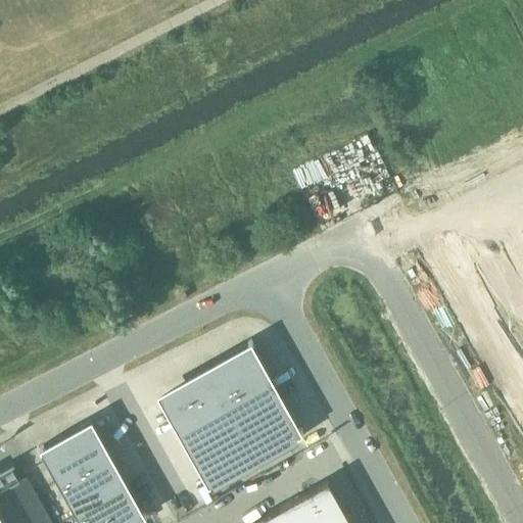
[(204,373),(255,464),(300,438),(298,435),(303,432),(301,428),(296,431),(274,392),(277,390),(251,344),(253,343),(251,340),(248,342),(249,344),(202,370),(204,373)]
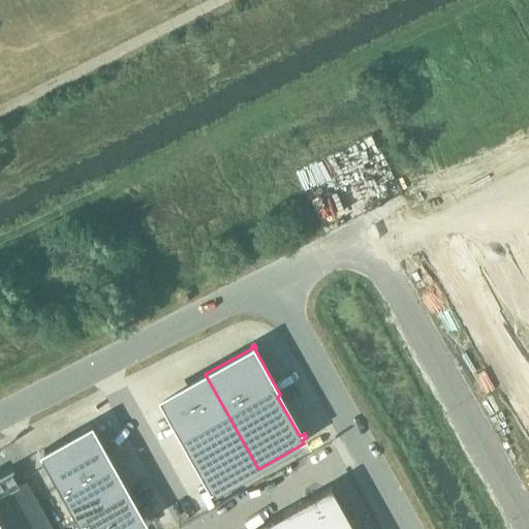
[(207,377),(163,402),(215,493),(258,469),(207,377)]
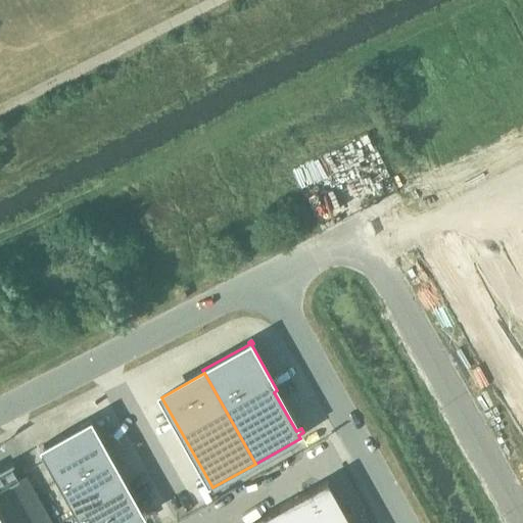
[(142,514),(91,423),(45,448),(43,445),(40,447),(42,450),(41,450),(82,522),(135,522),(144,518),(147,516),(145,513),(142,514)]
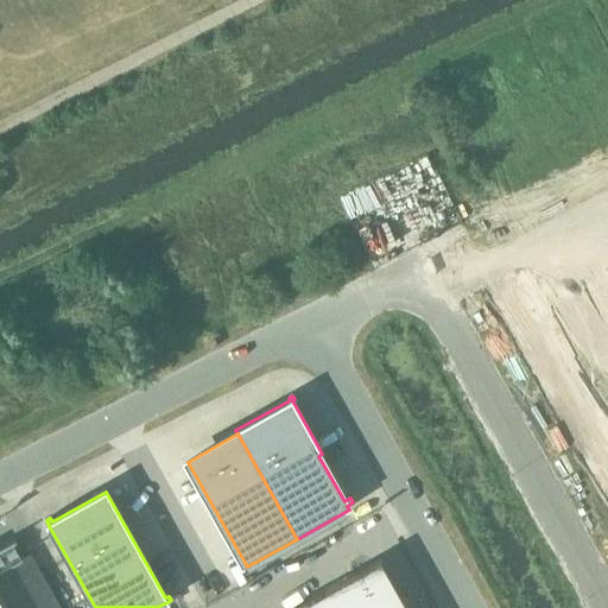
[(21,555),(13,540),(4,546),(12,561),(21,555)]
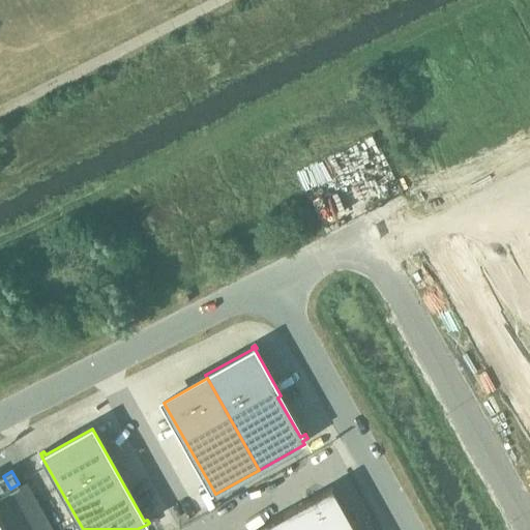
[(27,481),(11,490),(27,518),(42,509),(27,481)]
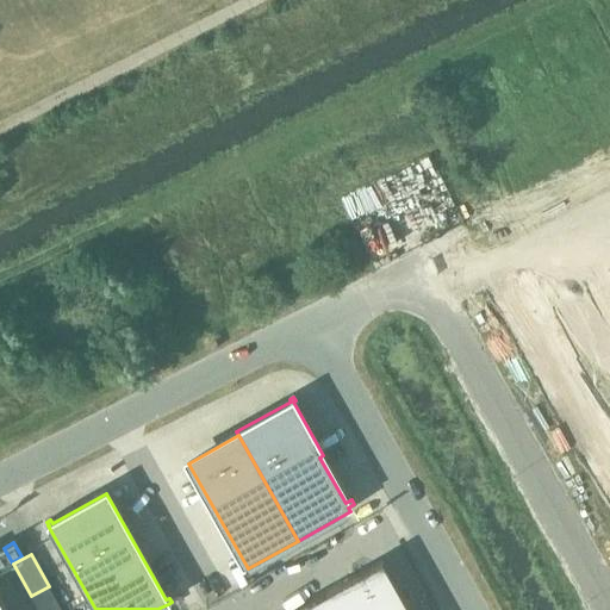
[(411,609),(383,559),(291,609),(411,609)]
